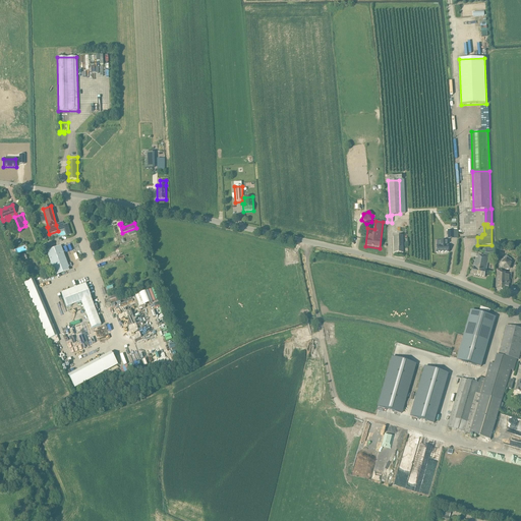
[(403,236),(393,236),(394,253),(403,253),(403,236)]
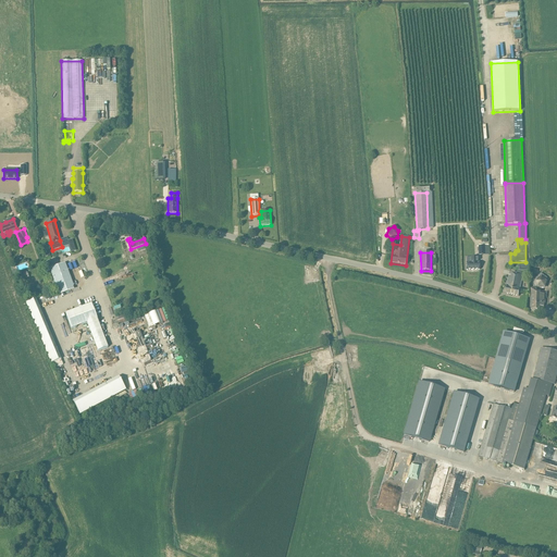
[(479,270),(479,262),(478,263),(477,258),(470,258),(470,263),(467,263),(467,270),(479,270)]
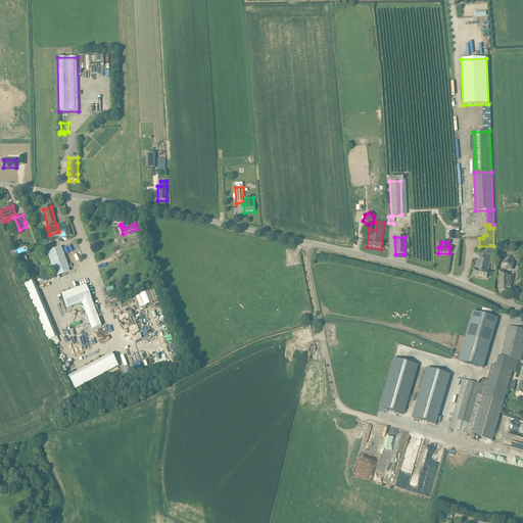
[(69,269),(68,267),(61,247),(46,252),(54,273),(55,277),(69,272),(68,269),(69,269)]
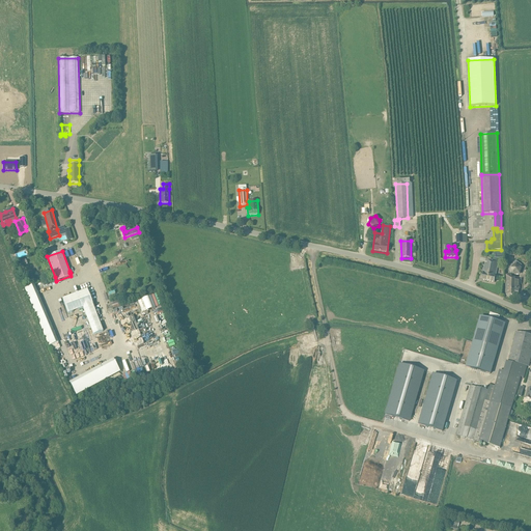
[(481,280),(494,283),(499,261),(493,259),(492,264),(485,262),(481,280)]
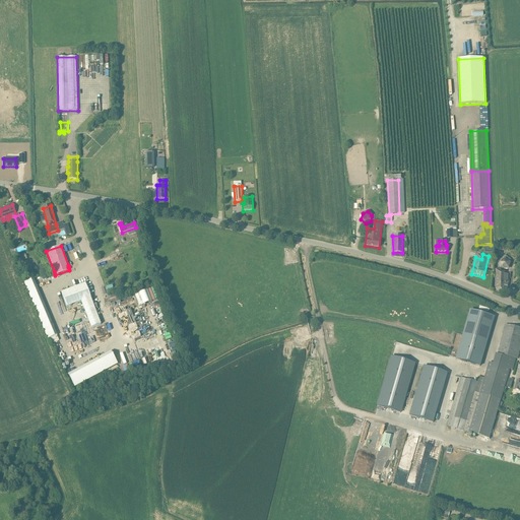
[(506,259),(501,262),(503,268),(509,268),(510,263),(506,259)]
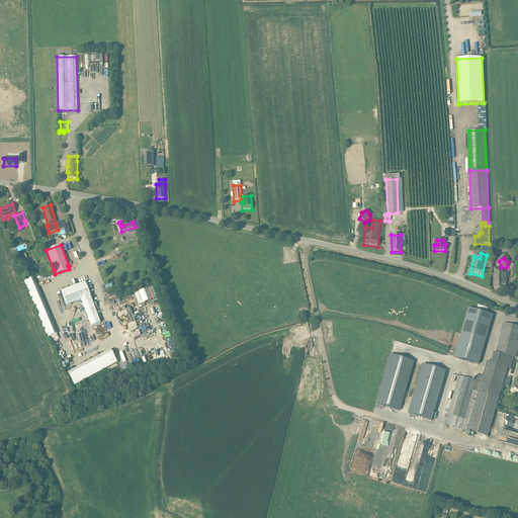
[(499,268),(494,268),(493,288),(505,289),(505,286),(506,286),(506,273),(499,273),(499,268)]
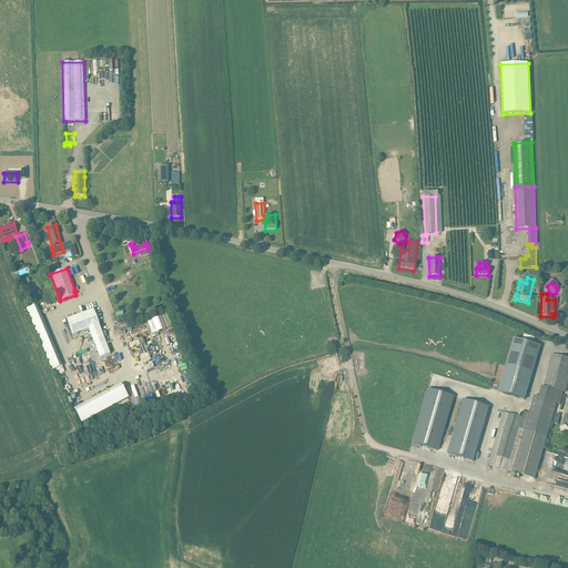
[(37,304),(27,308),(52,371),(62,366),(37,304)]
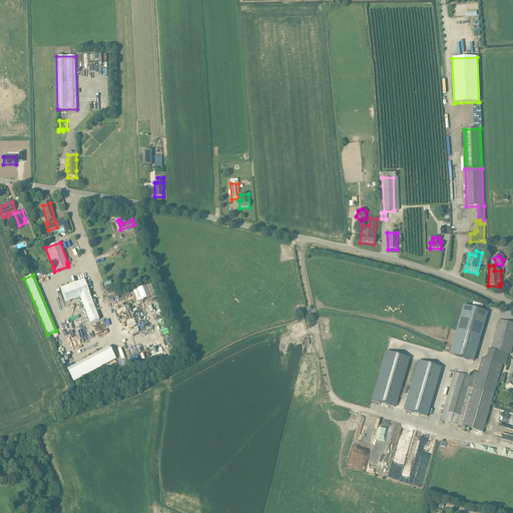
[(80,298),(86,314),(90,324),(100,321),(95,310),(84,280),(60,289),(66,304),(80,298)]
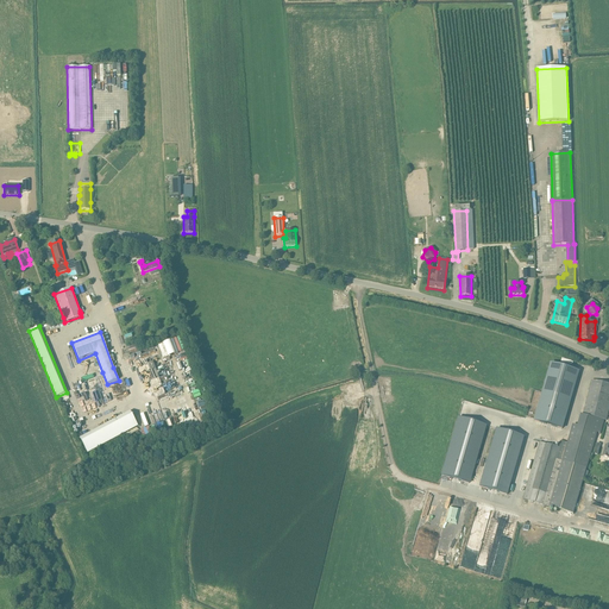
[(579,371),(552,363),(535,421),(563,428),(579,371)]
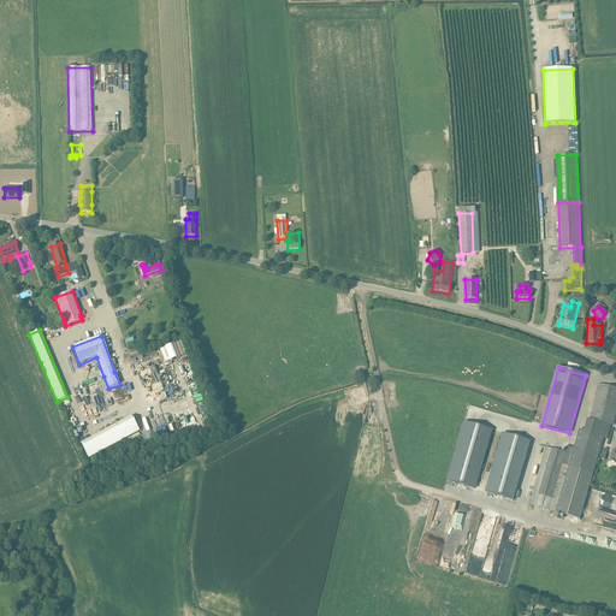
[(197,384),(191,386),(196,400),(203,397),(197,384)]
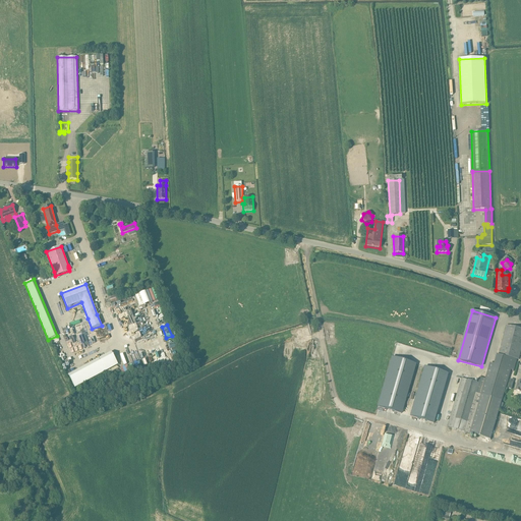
[(519,360),(520,351),(520,329),(506,325),(499,355),(519,360)]
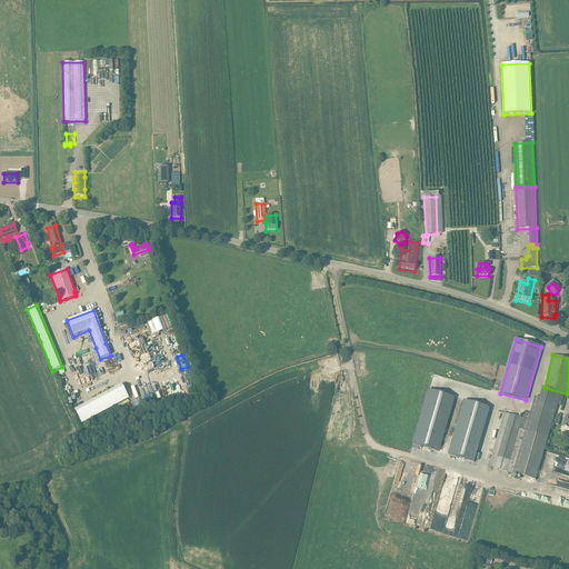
[(151,358),(140,360),(142,369),(153,368),(151,358)]
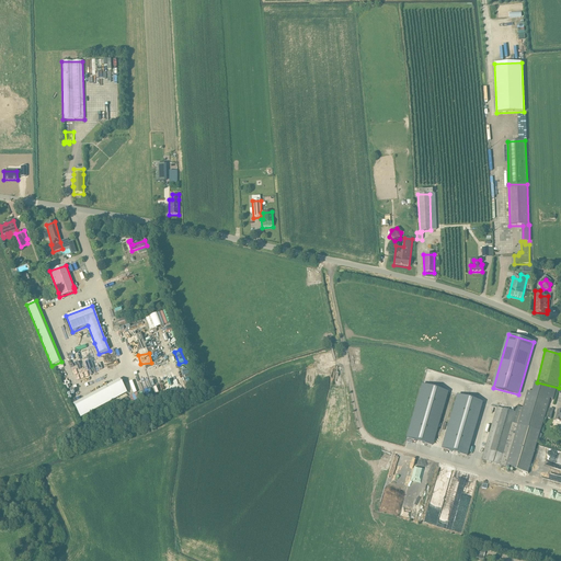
[(157,399),(167,396),(159,377),(149,380),(157,399)]
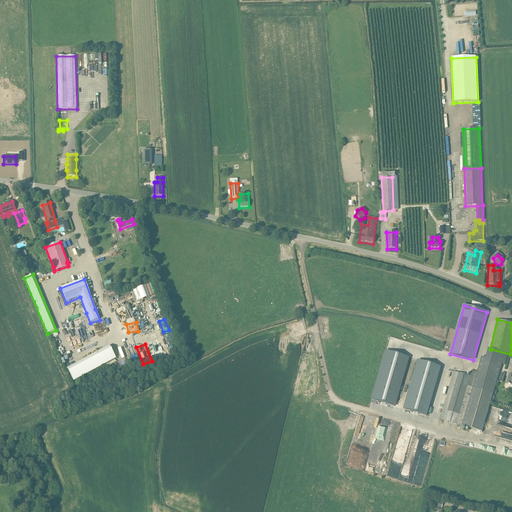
[(110,347),(68,370),(74,381),(116,359),(110,347)]
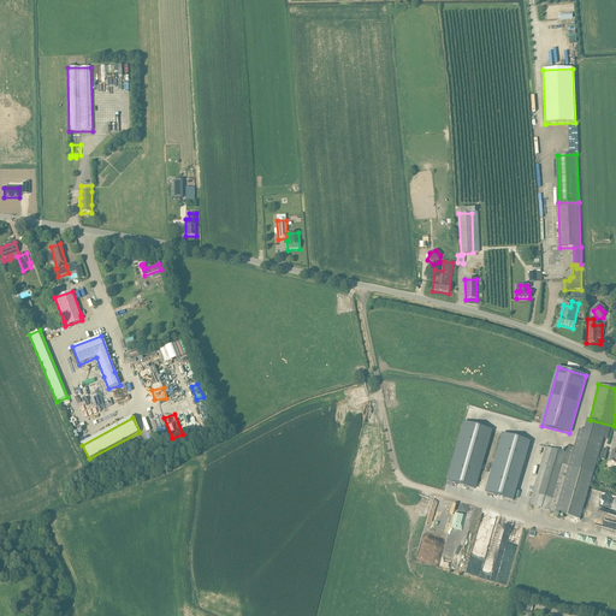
[(568,446),(567,452),(563,465),(593,473),(604,438),(608,439),(611,426),(600,422),(600,424),(587,420),(584,432),(580,430),(574,448),(568,446)]
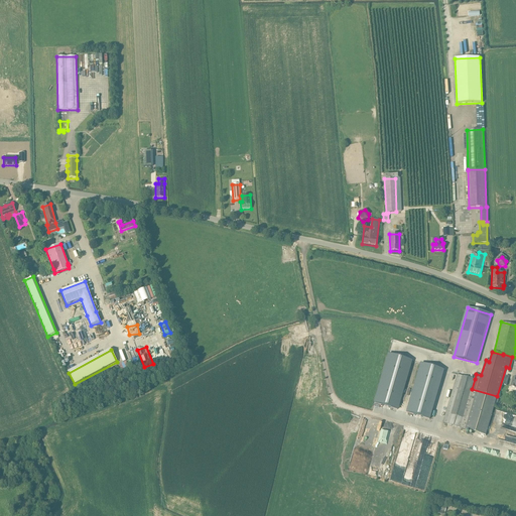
[(388,355),(374,403),(397,410),(411,361),(388,355)]
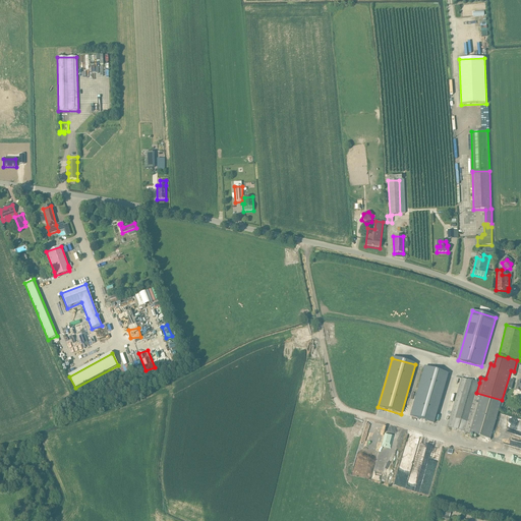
[(424,367),(410,416),(433,423),(448,374),(424,367)]
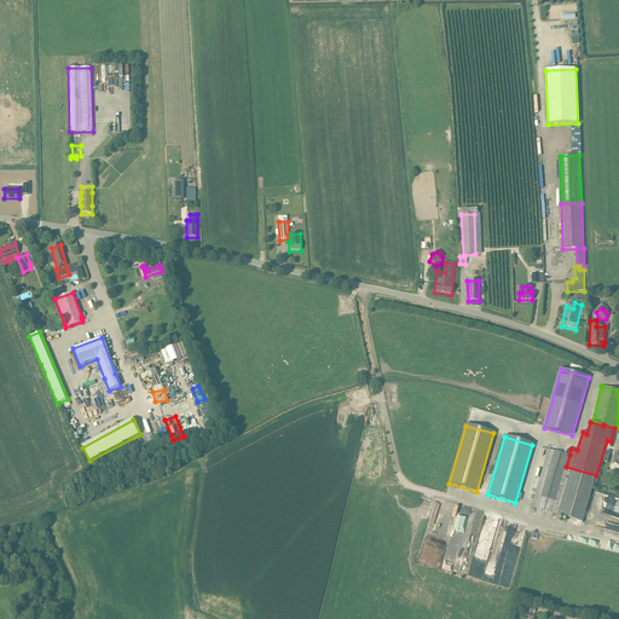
[(596,475),(566,467),(570,455),(549,449),(532,508),(553,514),(557,515),(583,522),(596,475)]
